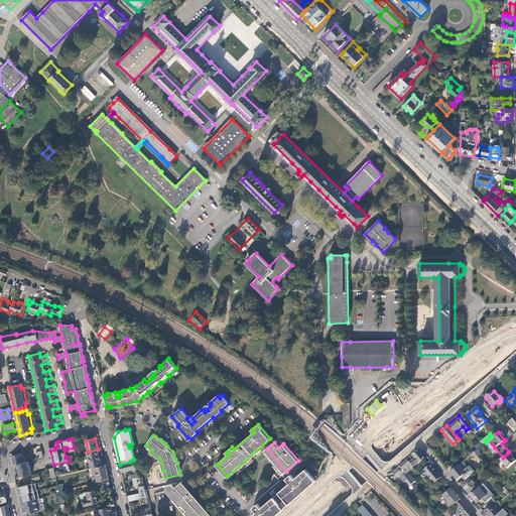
[(98,449),(88,452),(91,468),(102,466),(101,461),(100,461),(98,449)]
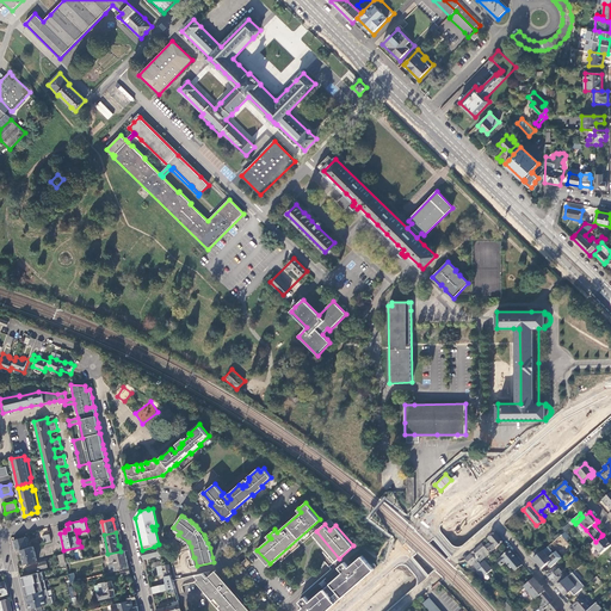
[(503,542),(495,532),(488,538),(492,542),(487,547),(492,553),(503,542)]
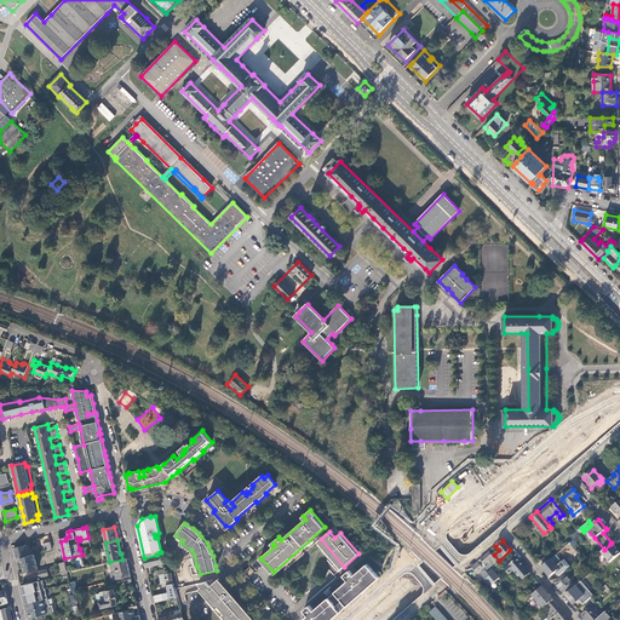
[(556,555),(567,546),(564,543),(560,547),(561,549),(554,555),(555,556),(556,555)]
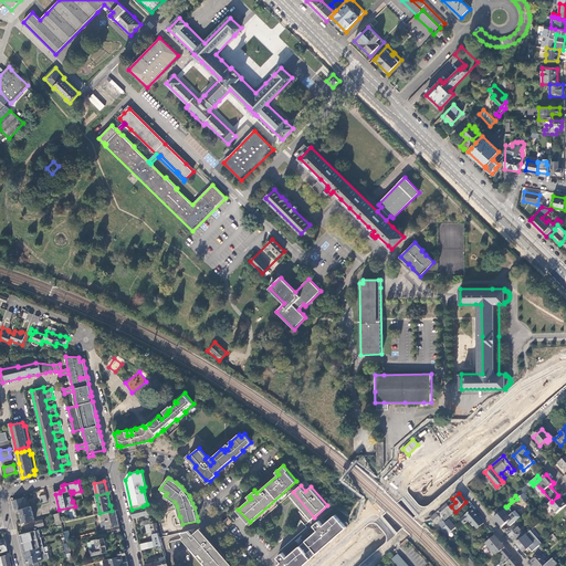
[(564,502),(558,495),(557,496),(552,502),(548,504),(557,513),(565,506),(562,503),(564,502)]
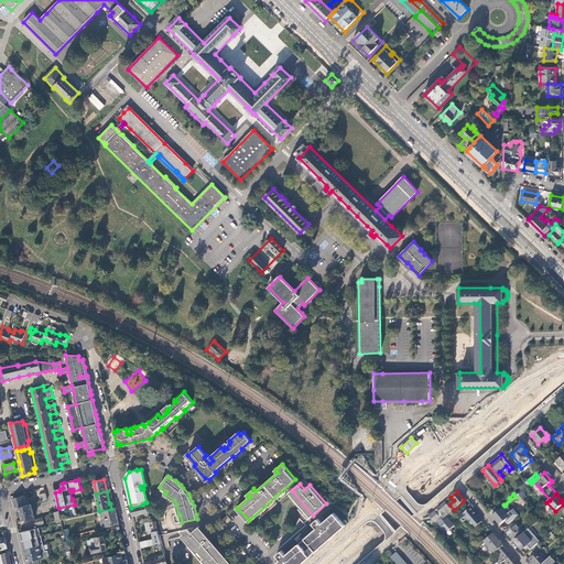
[(15,509),(20,507),(26,506),(23,496),(12,499),(15,509)]
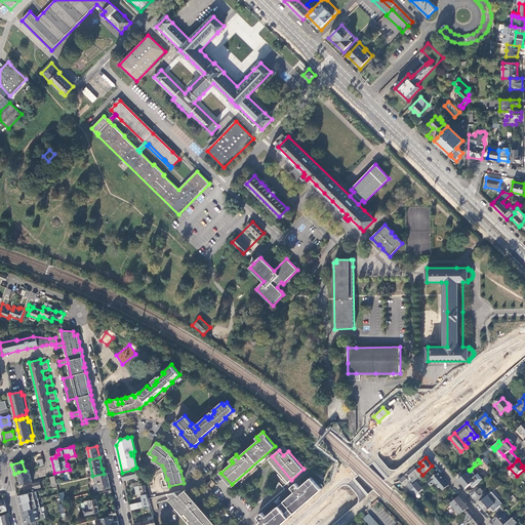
[(123,479),(123,480),(137,477),(135,468),(132,470),(122,473),(121,473),(123,479)]
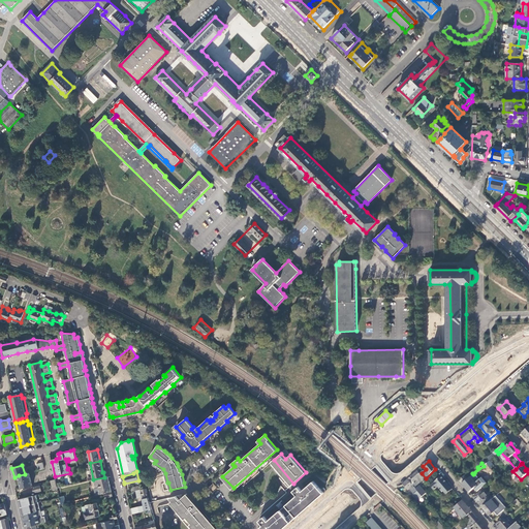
[(19,475),(22,489),(23,488),(32,486),(29,473),(25,474),(19,475)]
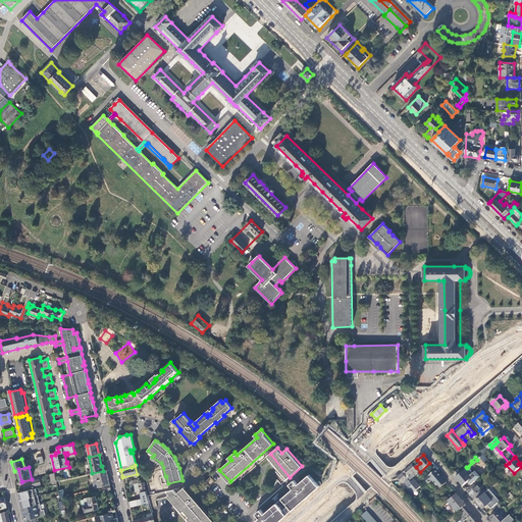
[(480,477),(475,471),(473,473),(468,467),(467,468),(462,473),(456,478),(460,482),(463,486),(468,482),(471,485),(480,477)]
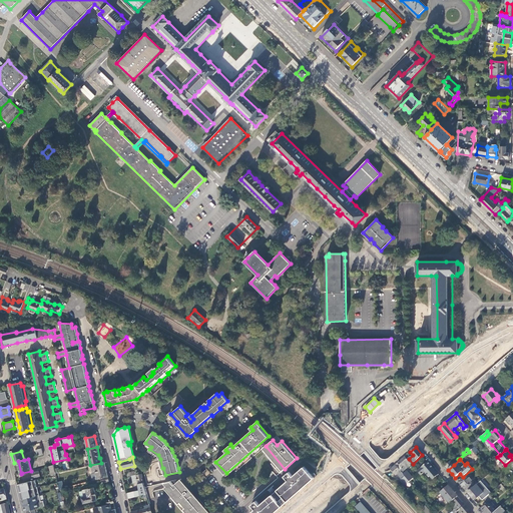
[(445,466),(448,470),(454,465),(450,461),(445,466)]
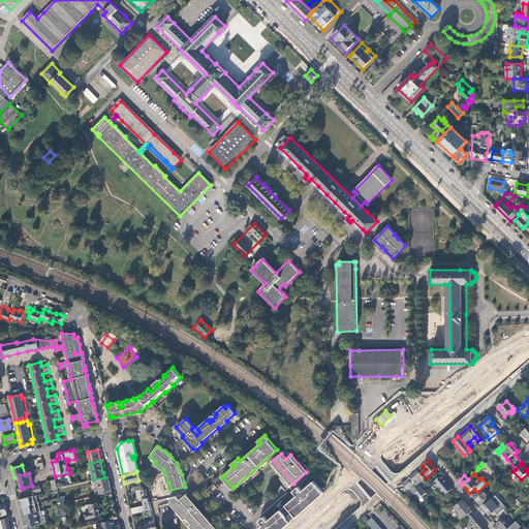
[(453,489),(441,476),(430,486),(434,490),(437,487),(442,492),(443,491),(446,494),(453,489)]
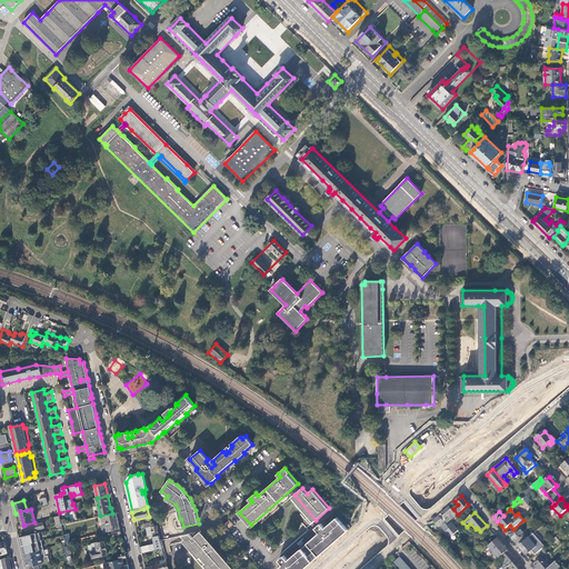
[(109,531),(112,531),(120,529),(117,517),(116,513),(102,517),(103,523),(107,522),(109,531)]
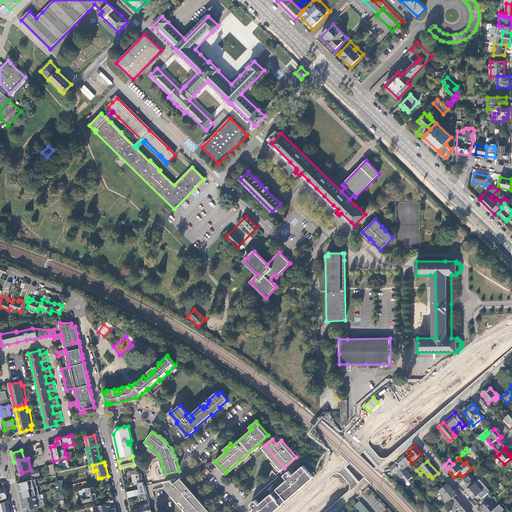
[(256,500),(251,504),(255,508),(250,511),(273,511),(313,477),(303,466),(293,475),(289,471),(284,475),(288,479),(260,504),(256,500)]
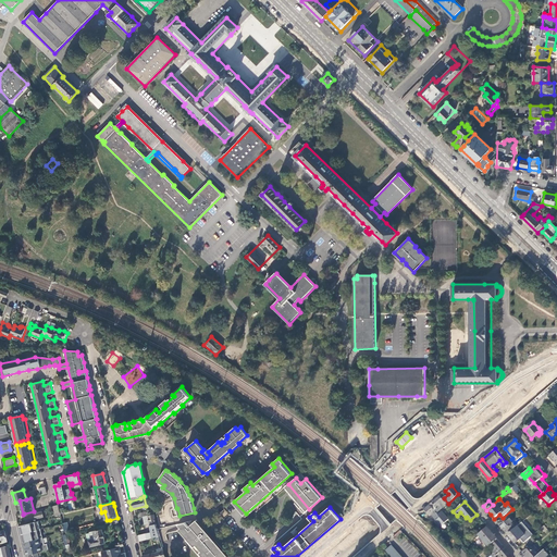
[(44,517),(41,509),(34,511),(24,514),(26,521),(44,517)]
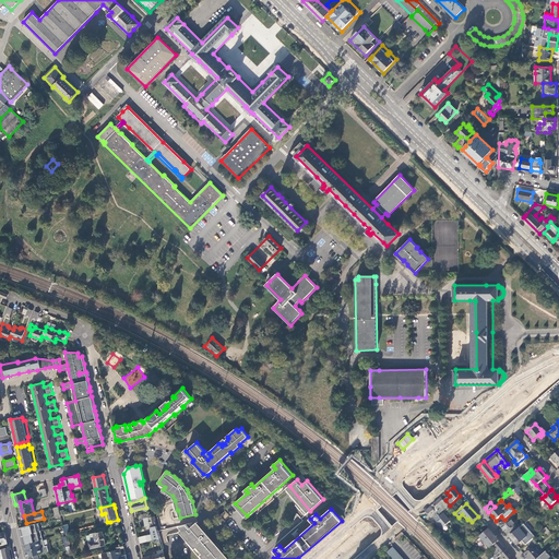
[(143,519),(144,525),(150,524),(152,534),(153,539),(159,538),(156,527),(156,526),(154,516),(149,518),(143,519)]
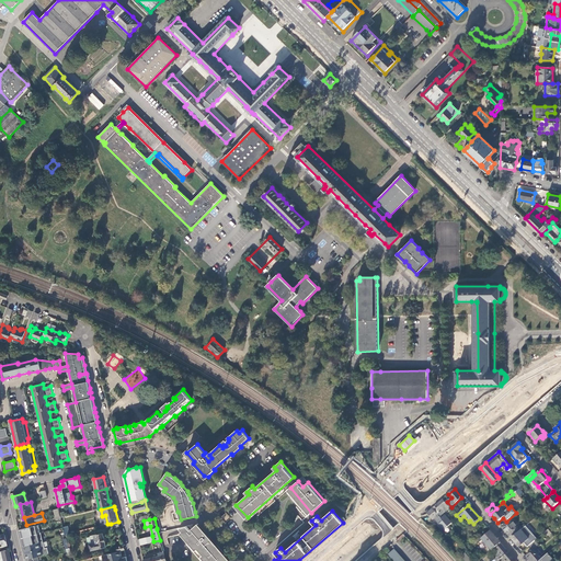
[(505,531),(510,537),(519,529),(516,526),(517,524),(515,521),(513,523),(511,519),(502,527),(505,531)]
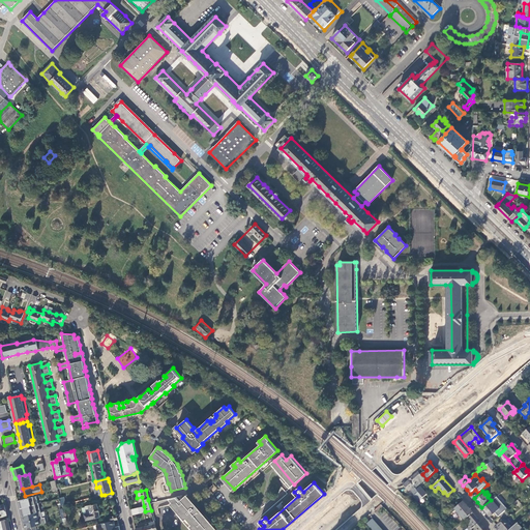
[(217,529),(203,513),(187,495),(181,500),(182,500),(180,501),(175,505),(196,529),(217,529)]
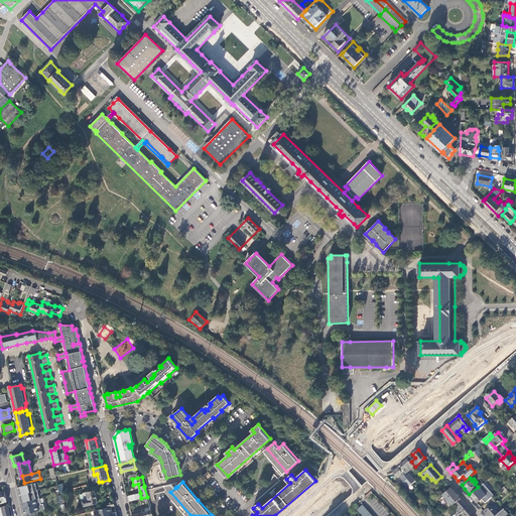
[(36,483),(18,487),(19,489),(21,497),(22,503),(40,498),(36,483)]
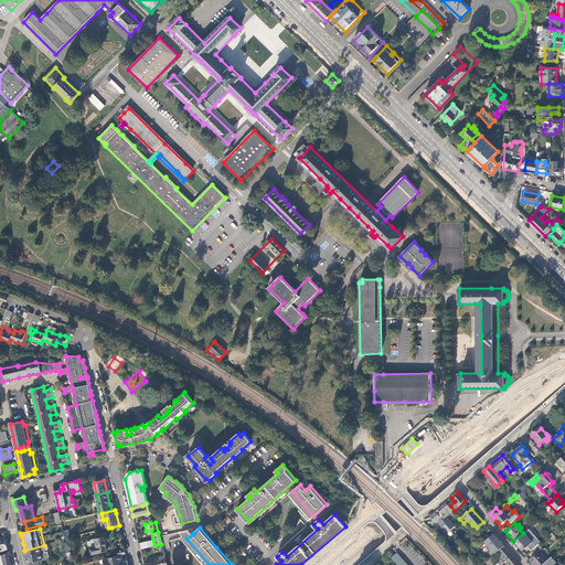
[(520,548),(524,553),(526,551),(524,550),(529,546),(532,551),(537,545),(539,545),(541,543),(530,530),(514,542),(520,548)]
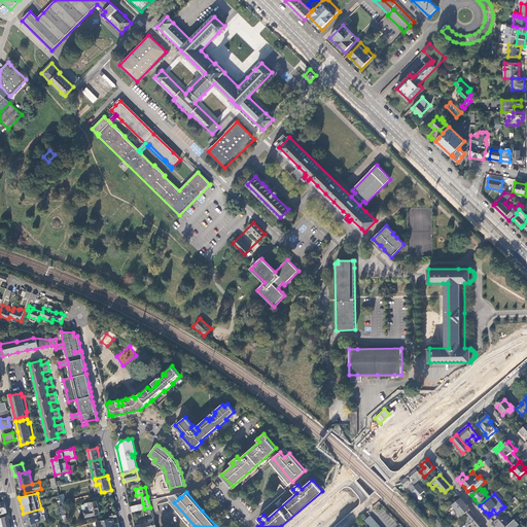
[(85,499),(85,496),(66,501),(62,502),(63,505),(65,512),(68,512),(67,504),(85,499)]
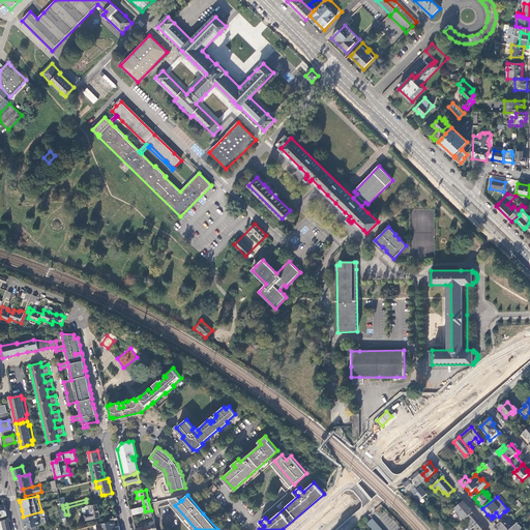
[(464,520),(473,513),(466,505),(463,502),(454,509),(464,520)]
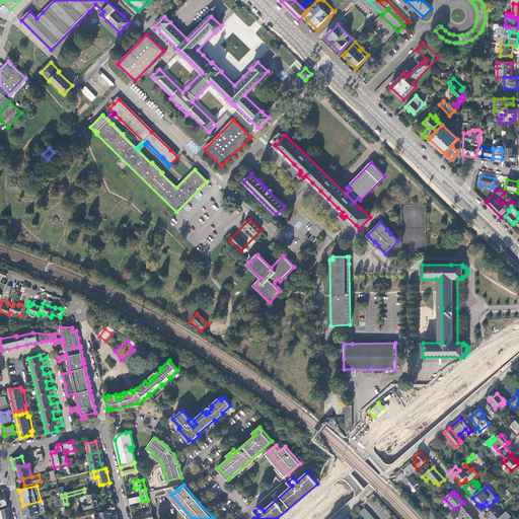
[(84,504),(85,509),(98,506),(97,501),(98,501),(97,498),(95,493),(88,495),(89,503),(84,504)]
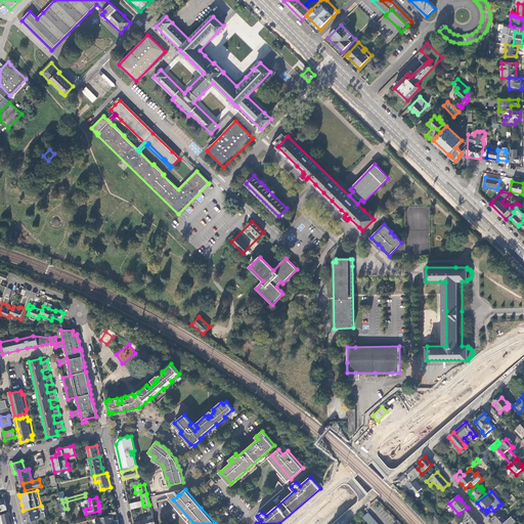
[(41,506),(23,511),(26,523),(35,520),(46,518),(45,512),(42,513),(41,506)]
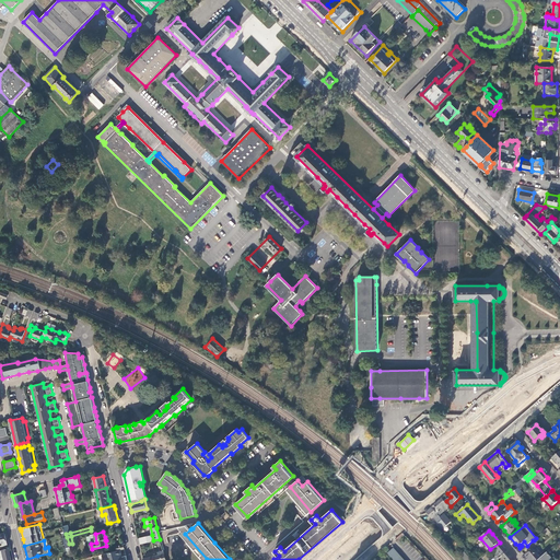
[(525,556),(528,559),(538,559),(543,557),(535,547),(538,545),(534,540),(533,540),(527,546),(532,550),(525,556)]
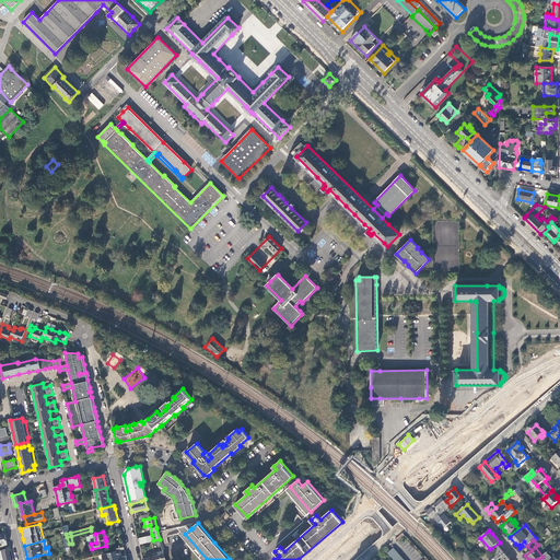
[(497,559),(498,559),(508,551),(503,547),(501,544),(494,548),(500,553),(492,559),(497,559)]
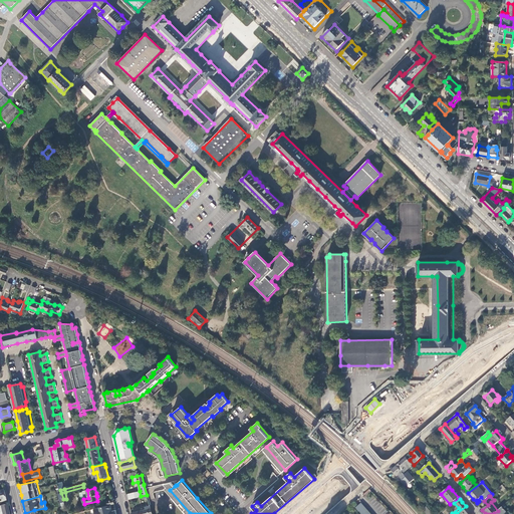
[(368,513),(360,504),(355,508),(360,513),(368,513)]
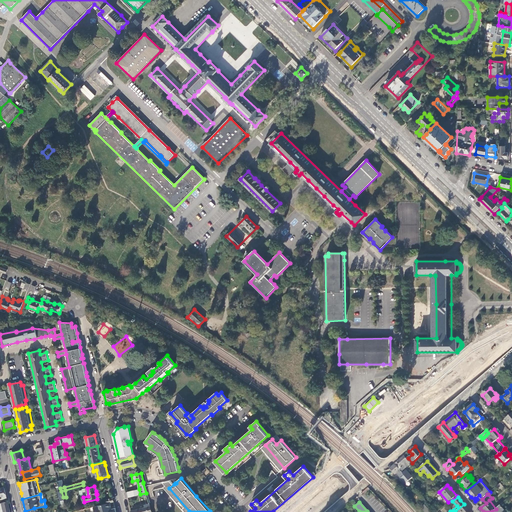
[(4,510),(3,511),(10,511),(8,503),(0,504),(0,510),(0,511),(4,510)]
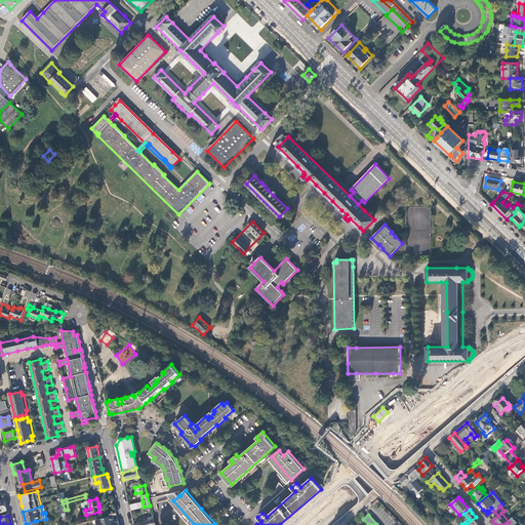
[(111,516),(96,520),(96,524),(119,524),(118,521),(114,522),(113,516),(111,516)]
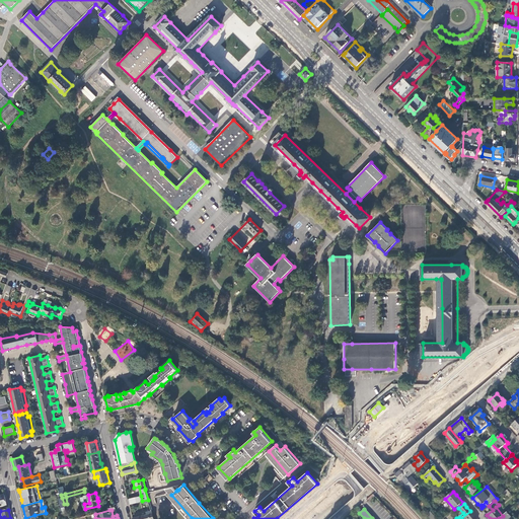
[(133,518),(132,518),(153,518),(151,510),(146,512),(147,515),(133,518)]
